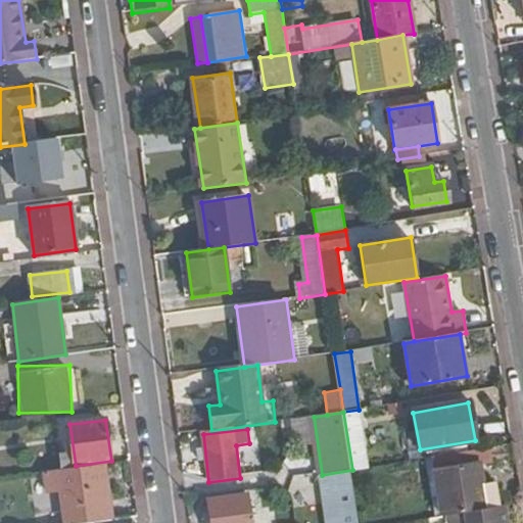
[(440,517),(446,516),(464,513),(501,507),(497,482),(486,483),(483,464),(493,463),(491,448),(432,458),(440,517)]
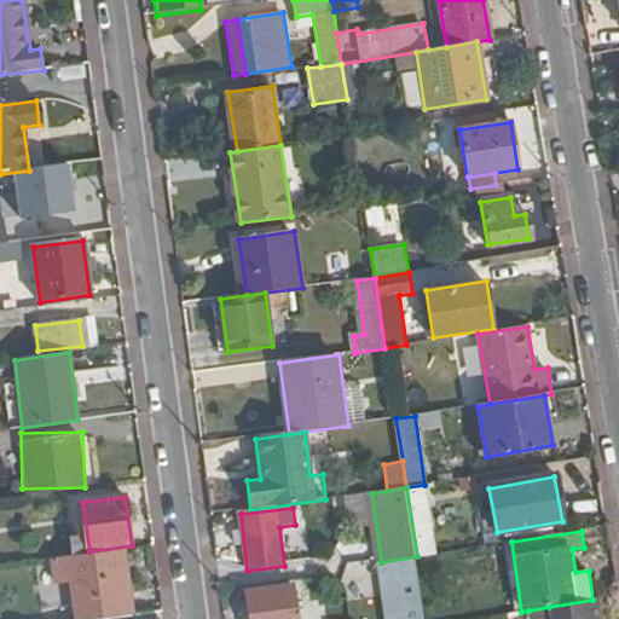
[(105,618),(111,618),(134,615),(134,612),(127,613),(122,572),(115,573),(113,551),(69,557),(73,582),(77,618),(105,618)]
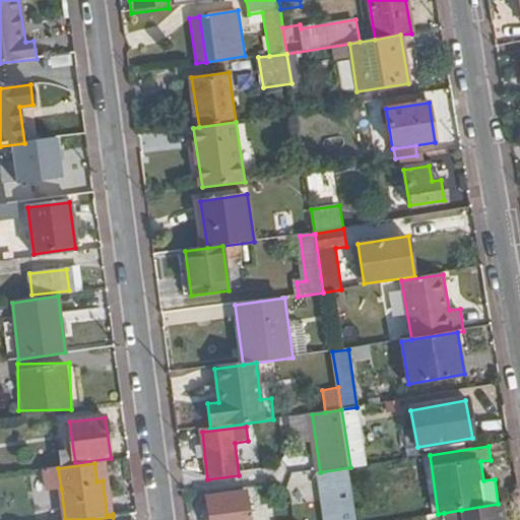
[(358,519),(350,467),(320,472),(327,519),(358,519)]
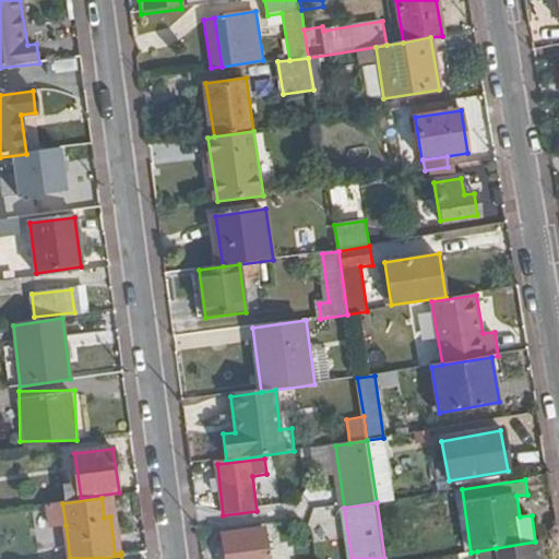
[(66,525),(62,503),(52,504),(55,526),(66,525)]
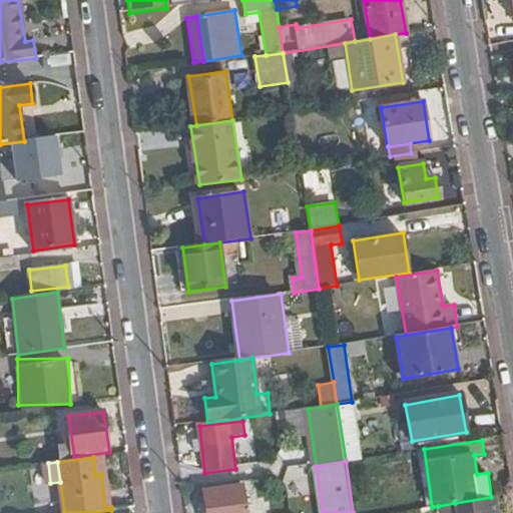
[(306,464),(289,464),(288,480),(305,481),(306,464)]
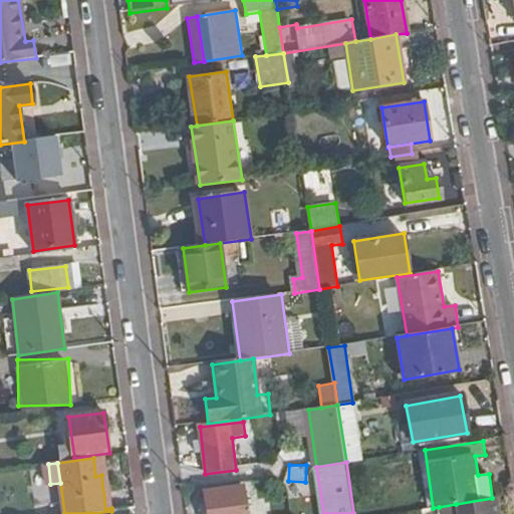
[(247,513),(245,488),(206,493),(208,513),(247,513)]
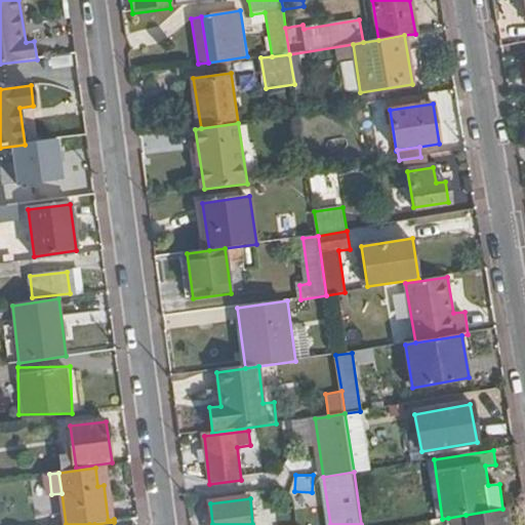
[(510,524),(508,509),(502,509),(466,515),(467,524),(510,524)]
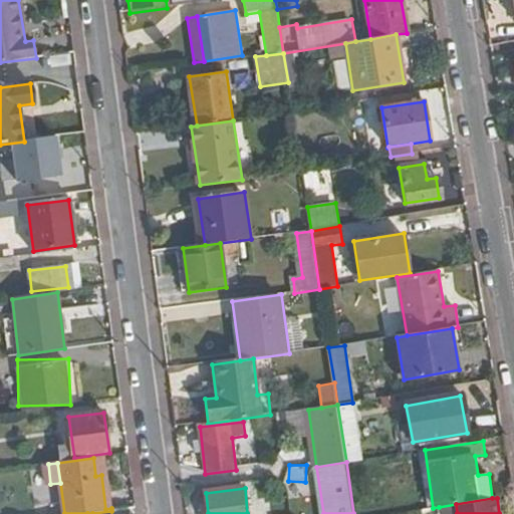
[(439,507),(439,513),(457,513),(456,504),(439,507)]
